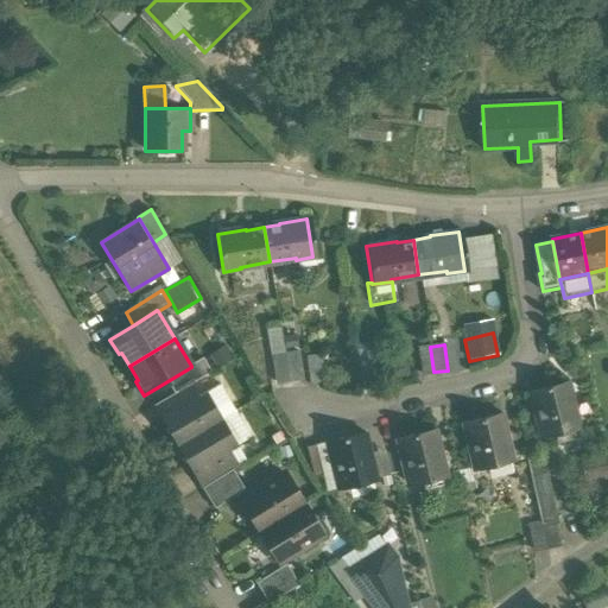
[(430,347),(417,349),(420,374),(434,372),(430,347)]
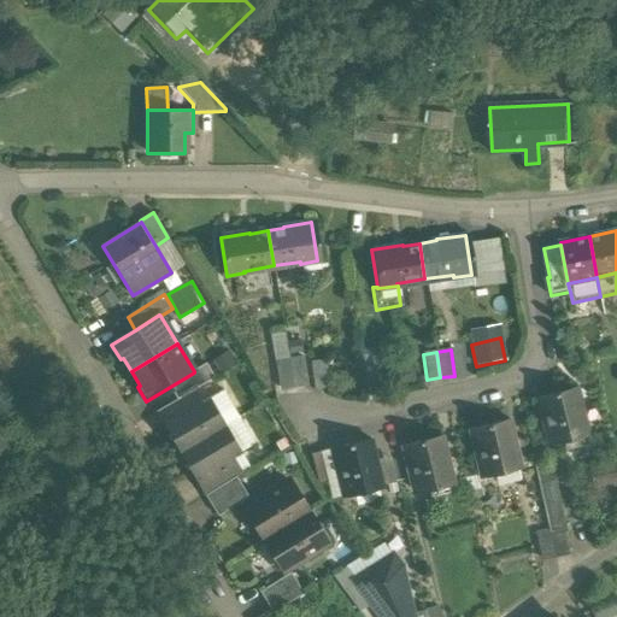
[(303,357),(289,359),(293,385),(307,383),(303,357)]
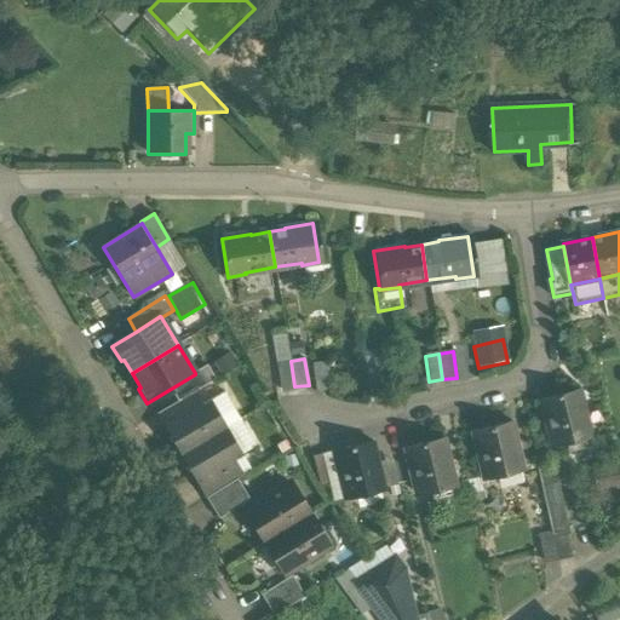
[(314,383),(329,382),(327,359),(311,360),(314,383)]
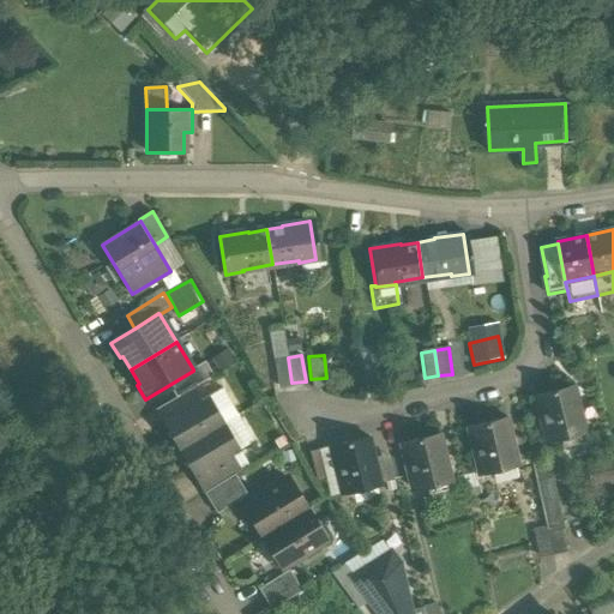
[(288,357),(275,360),(278,385),(292,383),(288,357)]
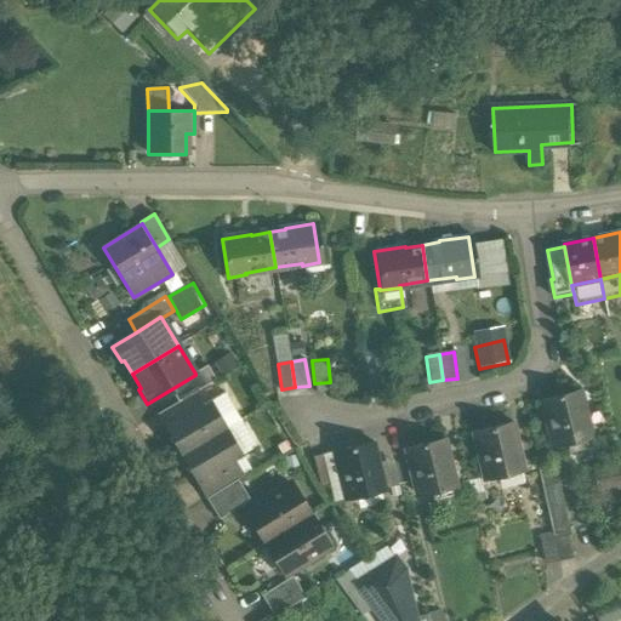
[(195,375),(171,389),(178,403),(216,380),(208,366),(195,374),(195,375)]
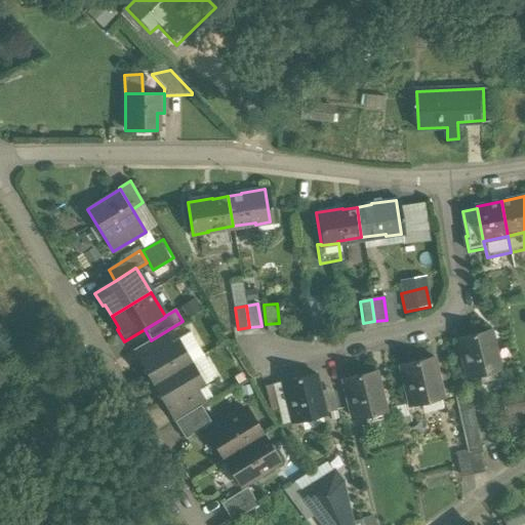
[(151,340),(133,351),(139,362),(172,344),(171,342),(165,332),(151,340)]
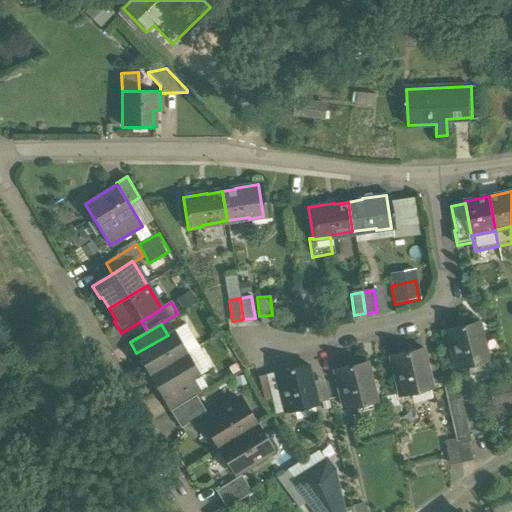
[(476,324),(444,331),(448,347),(450,347),(455,369),(484,361),(481,348),(482,347),(476,324)]
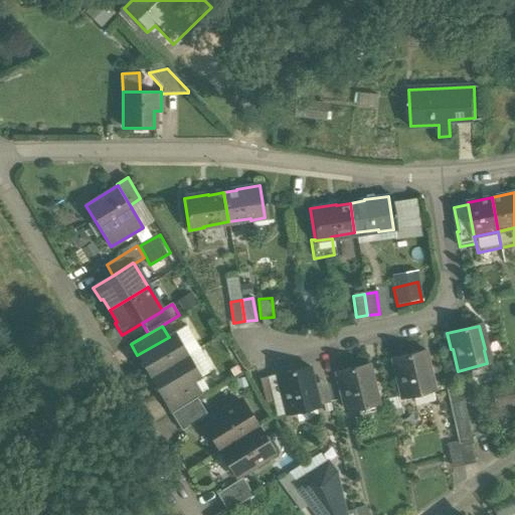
[(169,337),(137,355),(150,377),(188,355),(175,332),(168,336),(169,337)]
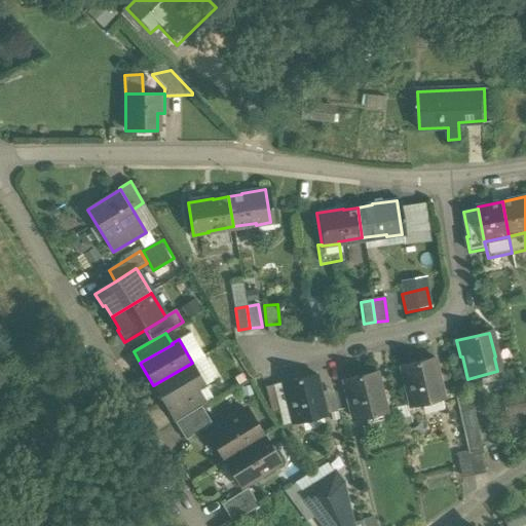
[(434,360),(401,368),(404,383),(406,383),(411,406),(441,399),(438,385),(439,385),(434,360)]
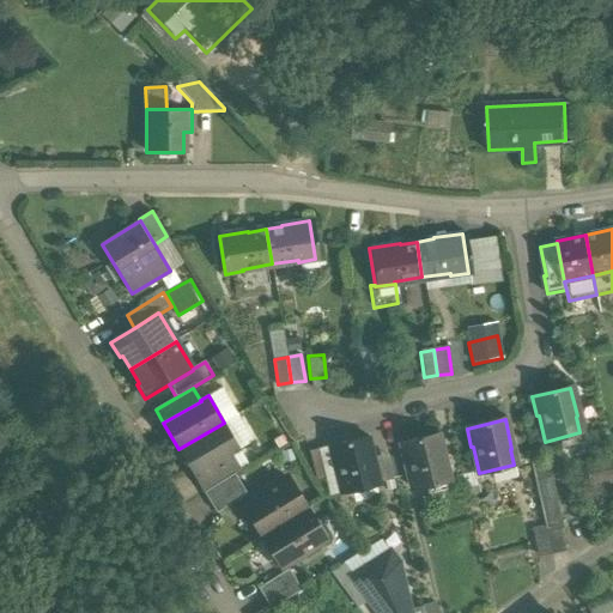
[(224,423),(178,449),(194,475),(231,454),(231,455),(240,450),(224,423)]
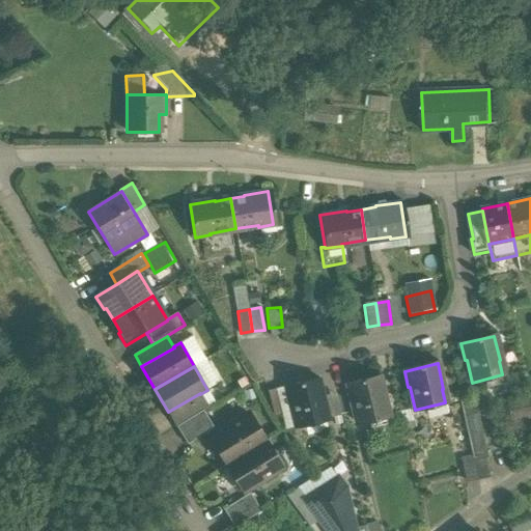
[(379,376),(345,384),(350,399),(352,398),(357,422),(386,416),(383,401),(384,401),(379,376)]
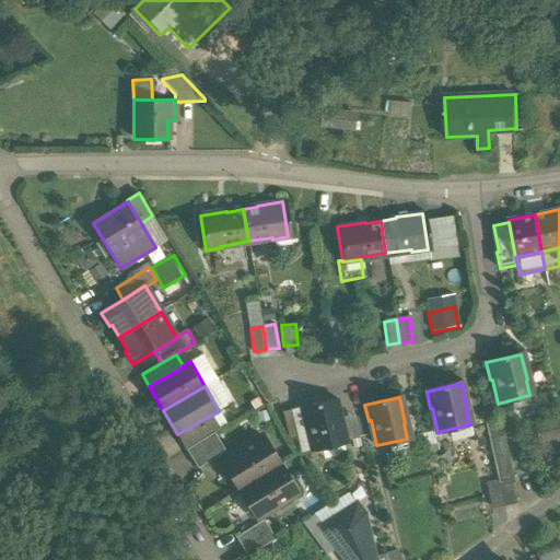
[(336,398),(302,407),(305,423),(307,422),(313,448),(345,441),(341,424),(342,424),(336,398)]
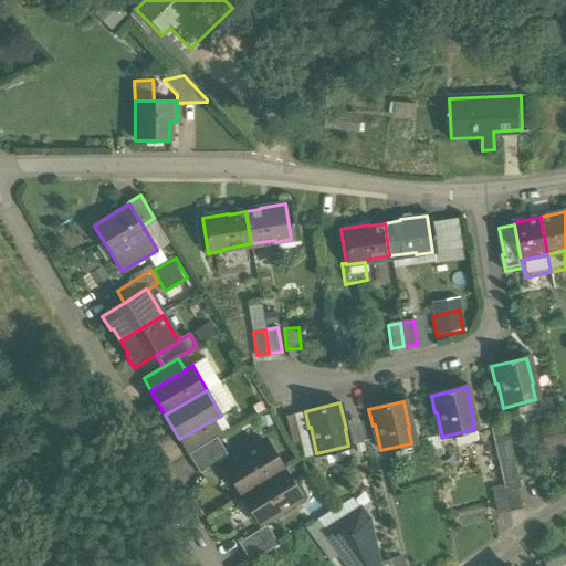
[(213,419),(179,439),(188,456),(217,438),(222,435),(213,420),(213,419)]
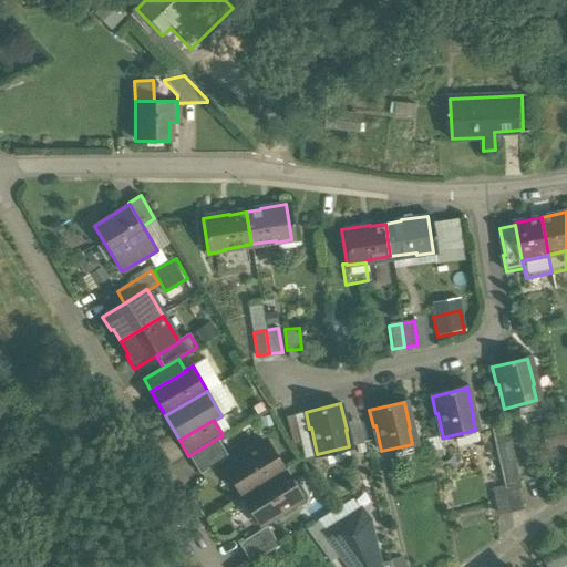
[(552,454),(566,450),(566,429),(566,426),(546,432),(552,454)]
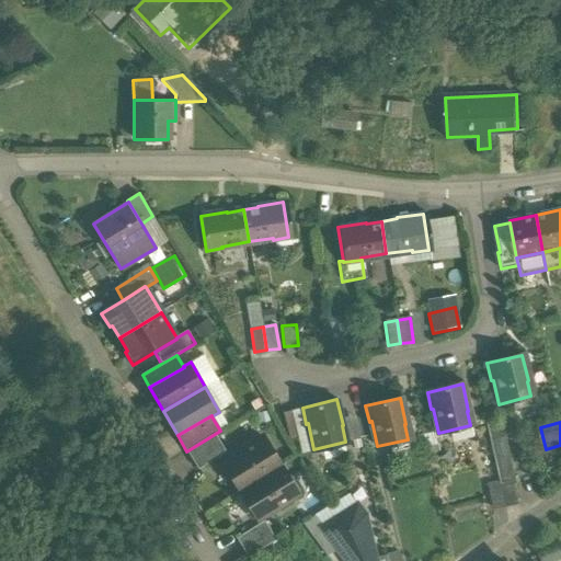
[(215,434),(186,451),(198,471),(226,454),(215,434)]
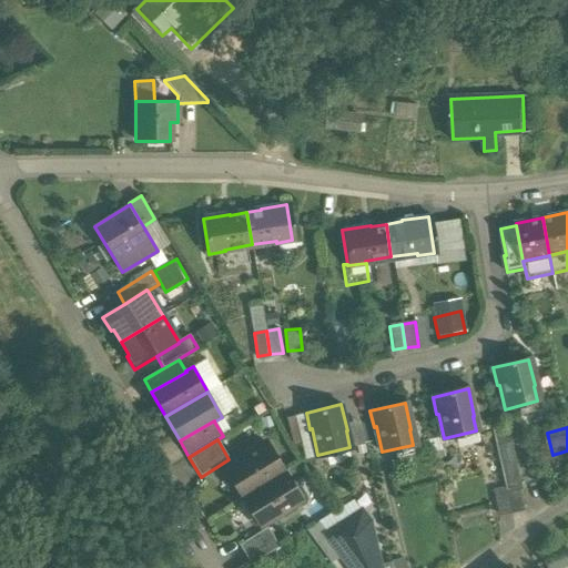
[(265,444),(225,468),(243,496),(283,473),(265,444)]
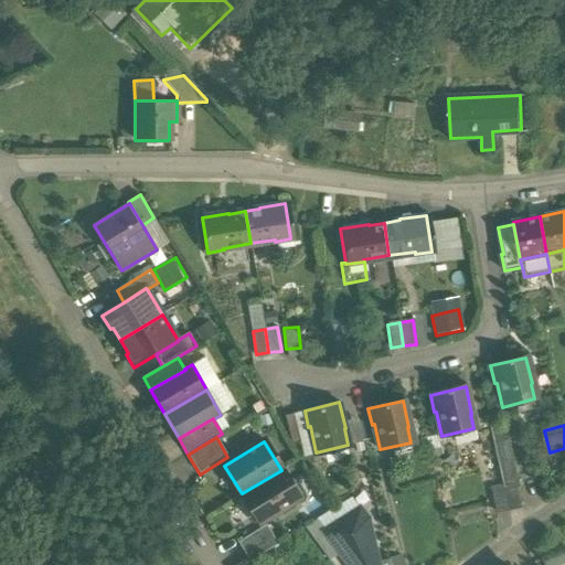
[(281,470),(242,493),(259,522),(299,499),(281,470)]
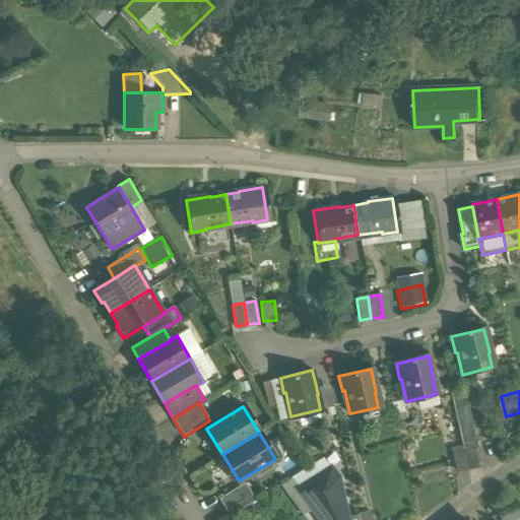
[(519,436),(506,445),(511,453),(519,447),(519,436)]
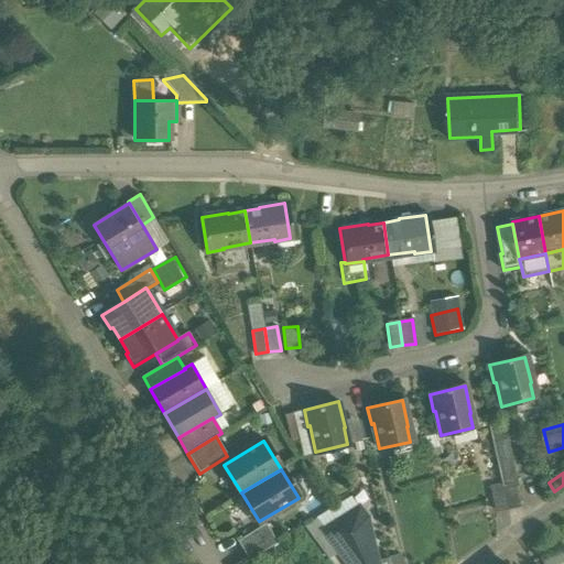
[(503,486),(509,510),(523,507),(518,483),(503,486)]
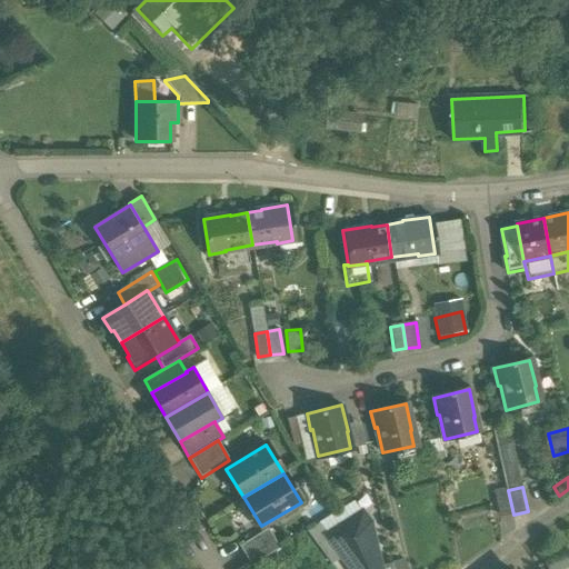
[(513,515),(508,490),(495,493),(501,518),(513,515)]
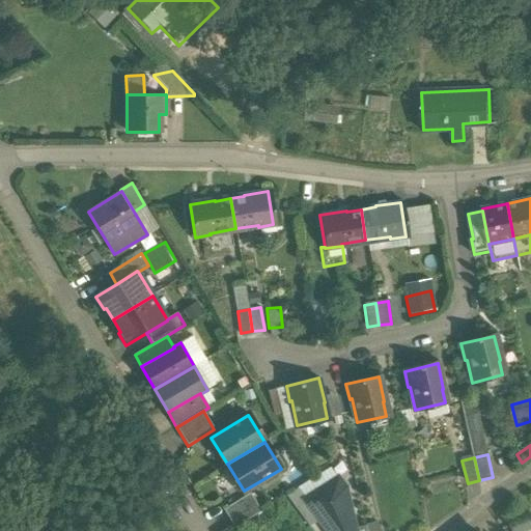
[(355,530),(355,529),(348,484),(340,477),(308,498),(307,499),(322,520),(330,530),(355,530)]
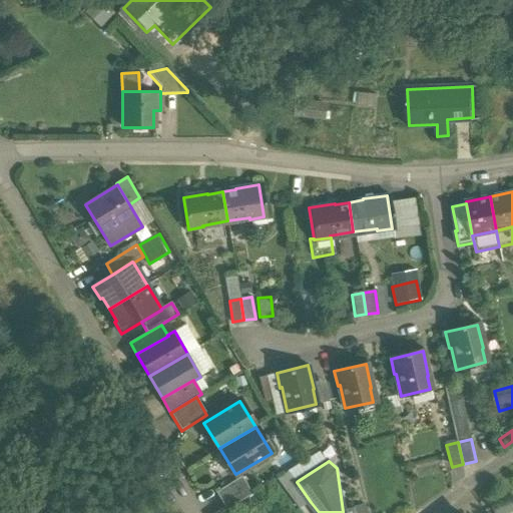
[(300,509),(311,502),(297,482),(298,481),(291,471),(278,479),(300,509)]
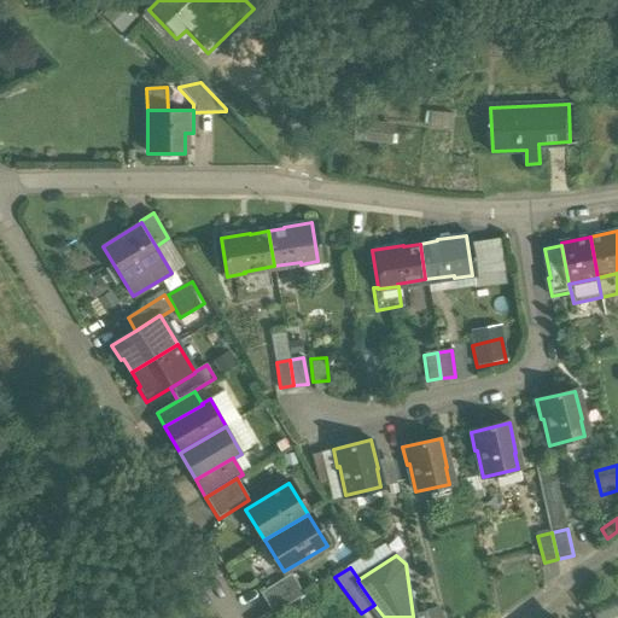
[(291,575),(260,594),(273,614),(303,595),(291,575)]
